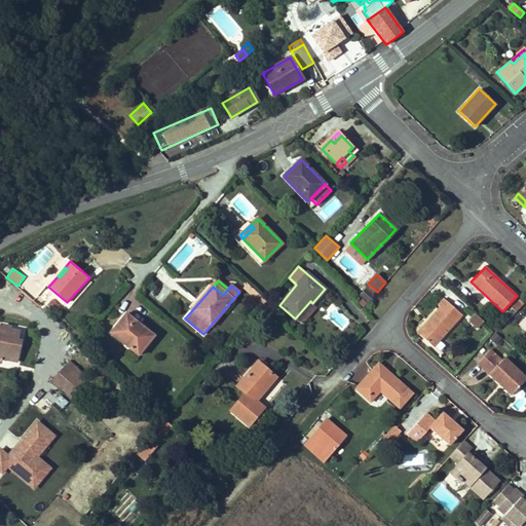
[(361,295),(368,302),(374,296),(367,289),(361,295)]
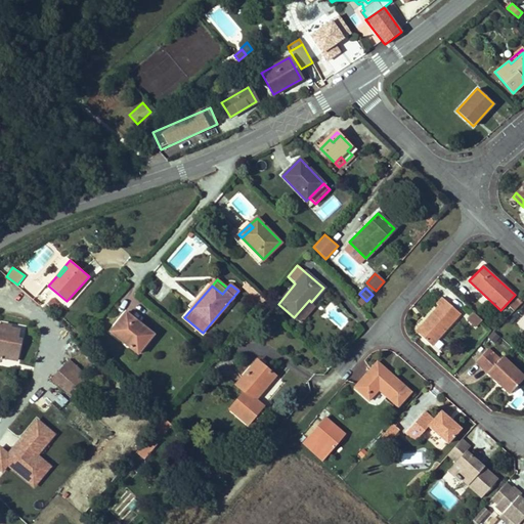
[(56,311),(61,306),(52,298),(47,304),(56,311)]
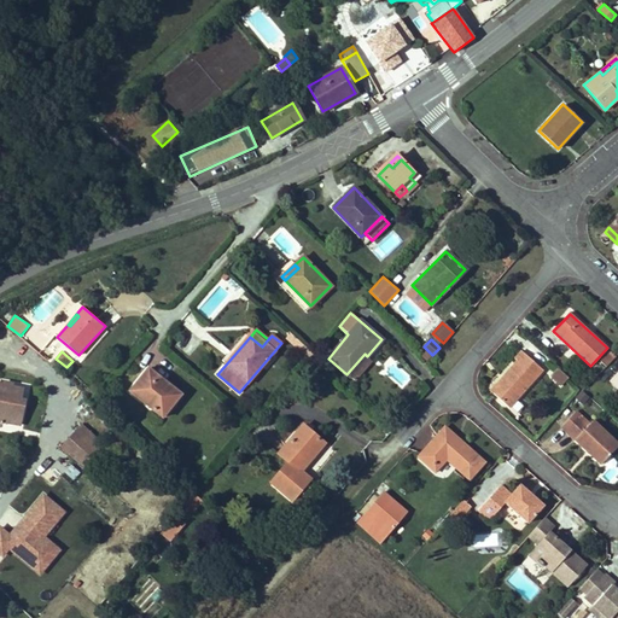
[(516,360),(518,362),(503,378),(506,380),(493,395),(508,409),(542,372),(522,353),(516,360)]
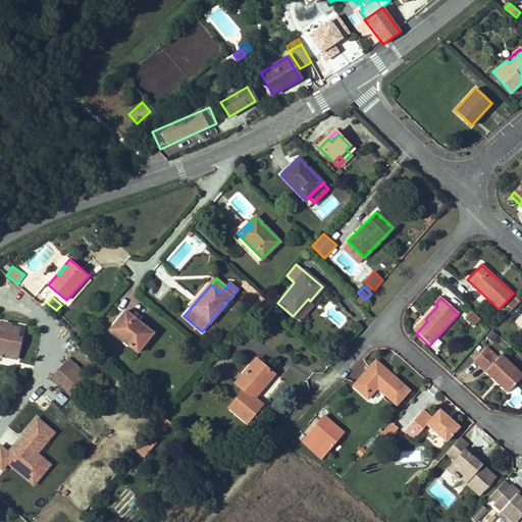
[(299,321),(313,305),(310,301),(308,299),(293,316),(299,321)]
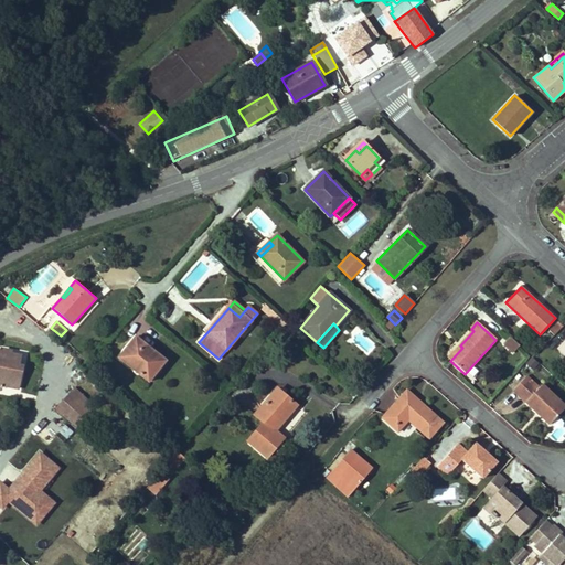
[(550,332),(555,338),(564,328),(558,323),(550,332)]
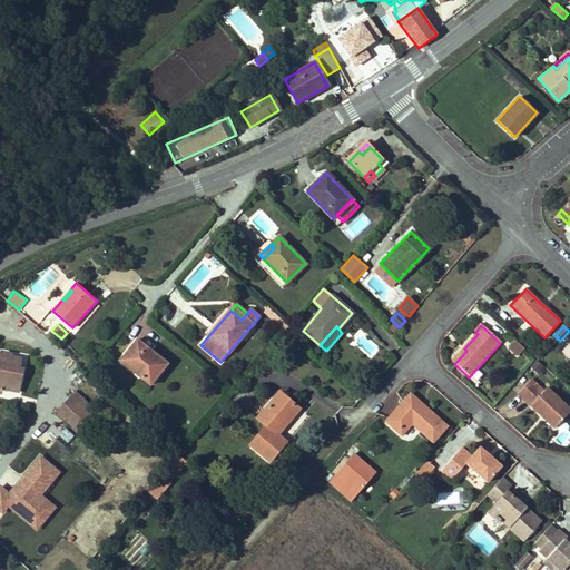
[(150,384),(166,364),(137,340),(120,361),(150,384)]
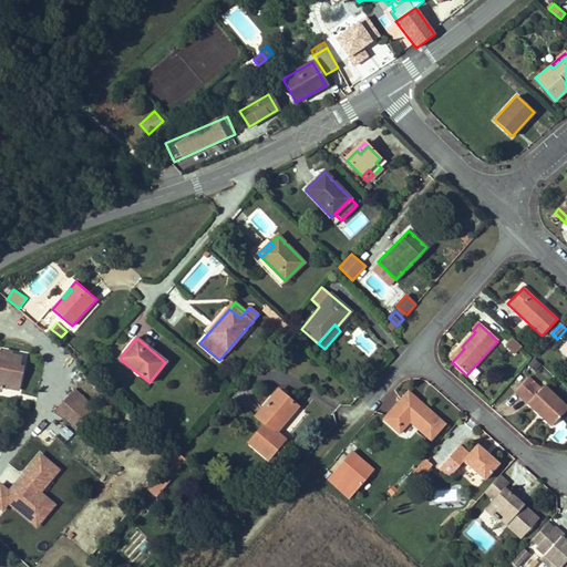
[(521,347),(513,339),(505,347),(514,354),(521,347)]
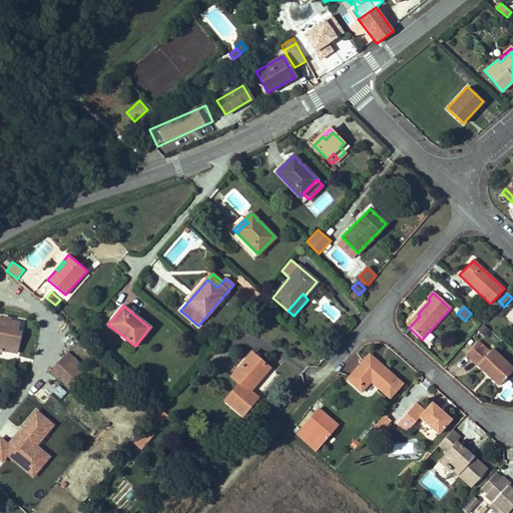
[(418,314),(407,326),(409,328),(420,316),(418,314)]
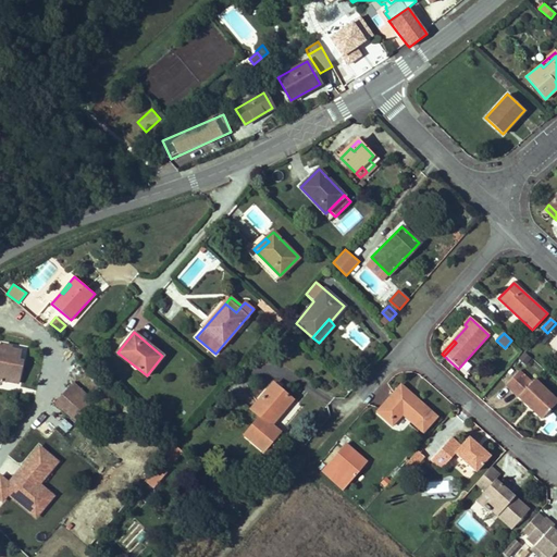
[(21,373),(23,360),(19,360),(21,350),(11,348),(12,346),(3,345),(3,347),(0,346),(0,381),(0,383),(4,380),(10,382),(12,371),(21,373)]
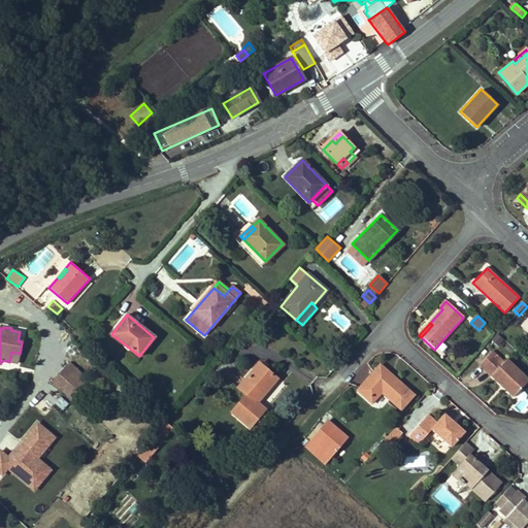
[(18,363),(20,354),(11,352),(9,362),(18,363)]
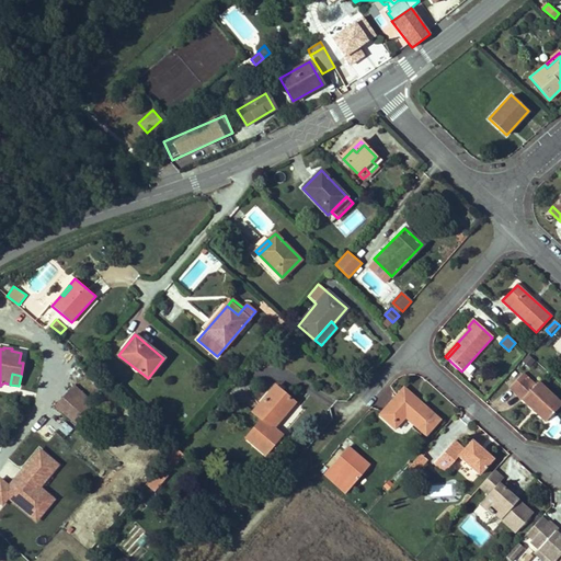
[(524,375),(510,389),(546,422),(560,407),(560,403),(539,382),(536,386),(524,375)]
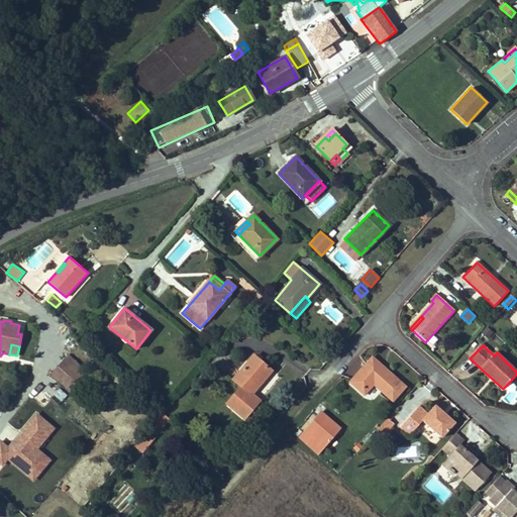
[(87,373),(69,355),(66,359),(84,377),(87,373)]
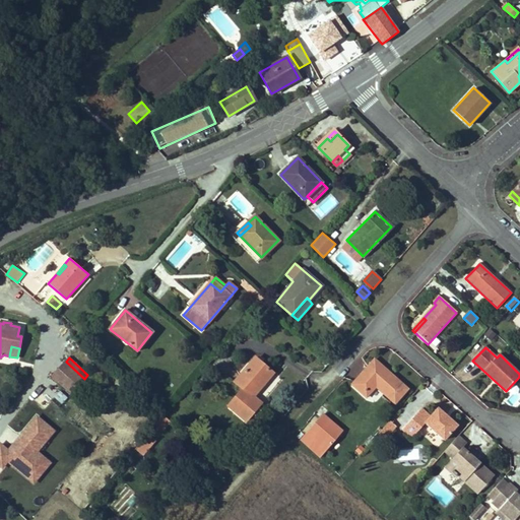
[(253,396),(273,373),(255,358),(235,382),(243,389),(228,406),(246,420),(261,403),(253,396)]
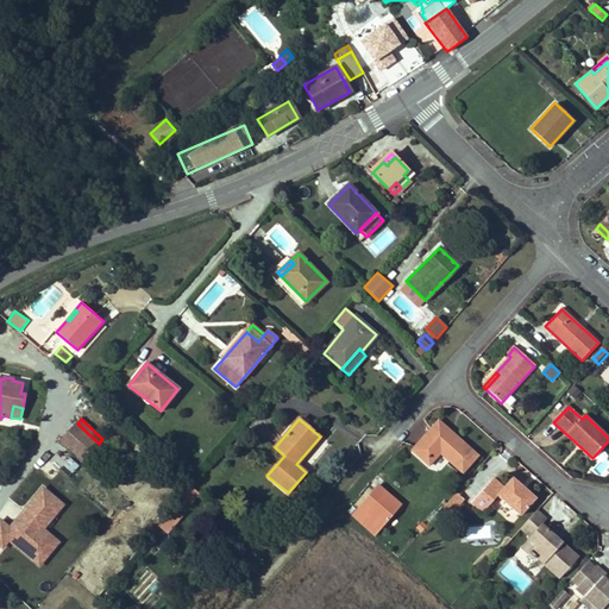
[(453,441),(457,438),(435,420),(433,422),(453,441)]
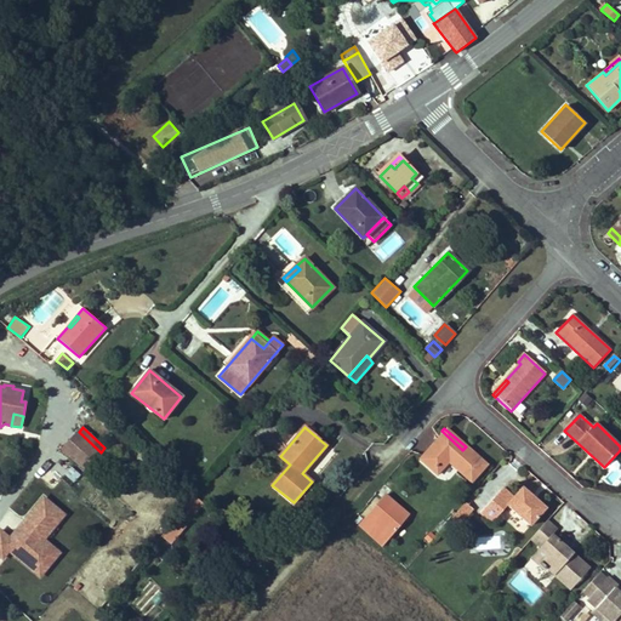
[(469,480),(485,463),(466,446),(462,450),(442,431),(421,454),(433,463),(439,463),(444,459),(448,461),(469,480)]
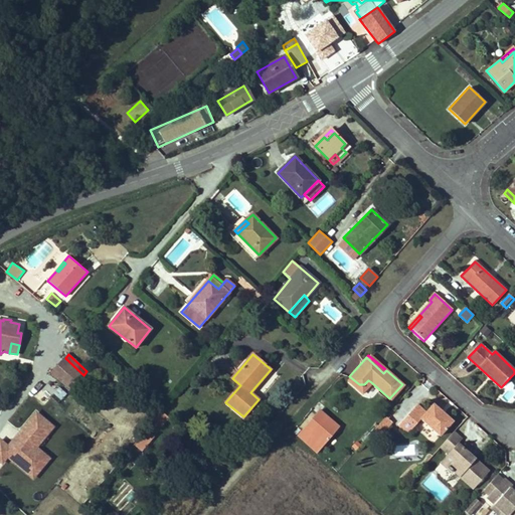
[(70,389),(83,375),(65,358),(51,373),(70,389)]
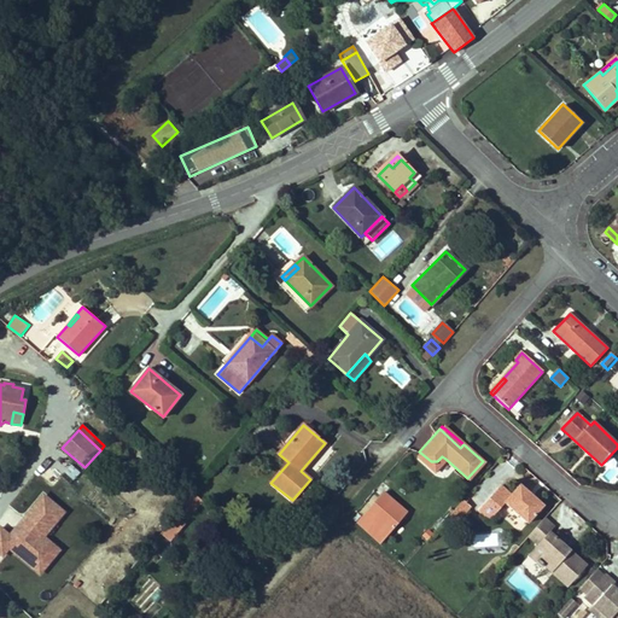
[(92,474),(111,453),(104,445),(100,450),(85,467),(92,474)]
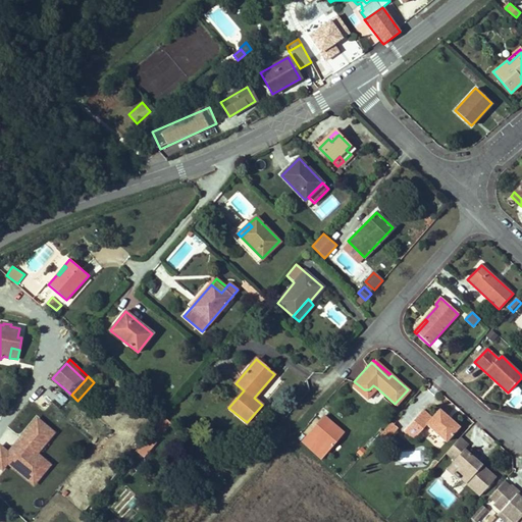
[(354,381),(352,384),(366,398),(376,387),(373,385),(369,389),(364,389),(354,381)]
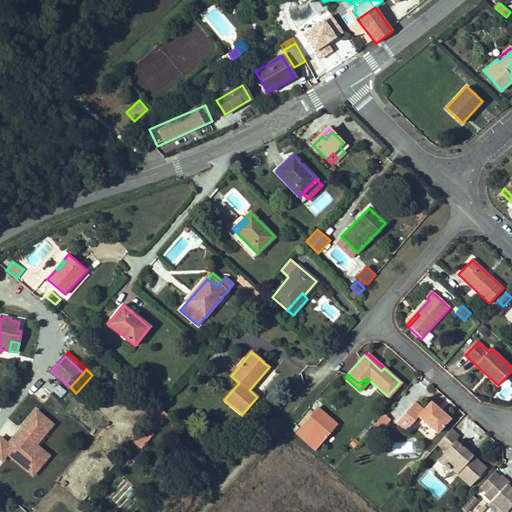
[(53,392),(62,398),(66,391),(58,385),(53,392)]
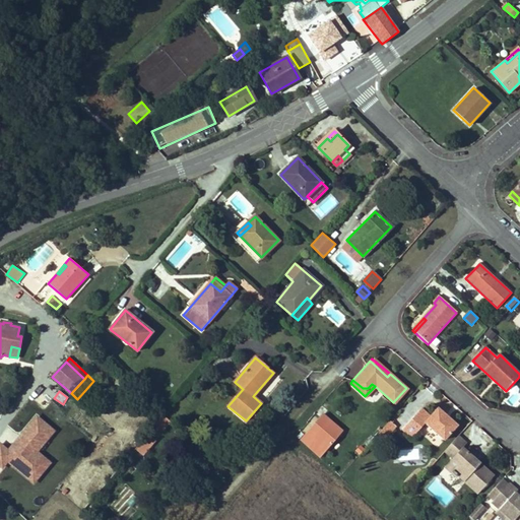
[(314,413),(321,419),(329,409),(322,403),(314,413)]
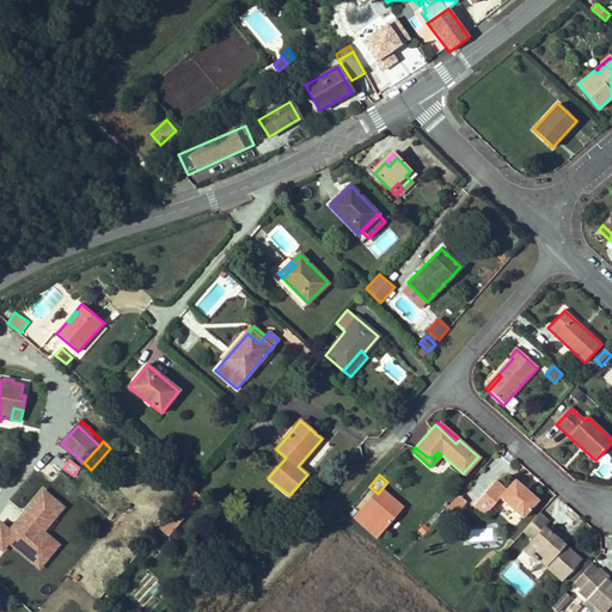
[(60,488),(49,478),(46,482),(57,491),(60,488)]
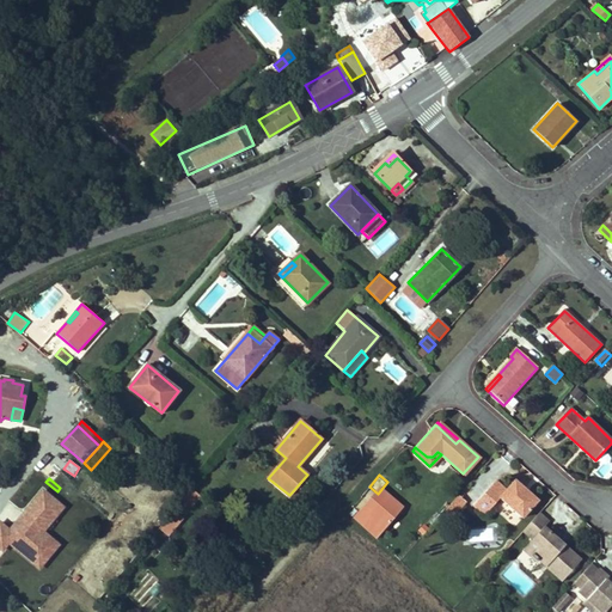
[(505,488),(495,479),(472,505),(477,508),(484,501),(491,506),(499,497),(521,516),(537,499),(513,478),(505,488)]
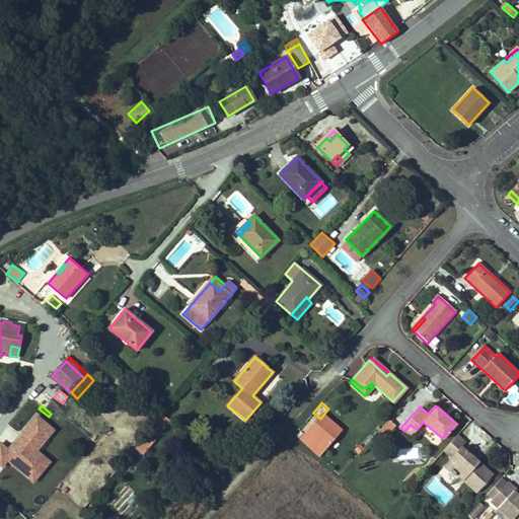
[(35,414),(9,447),(0,440),(0,466),(3,468),(7,463),(34,484),(52,461),(39,451),(56,429),(35,414)]
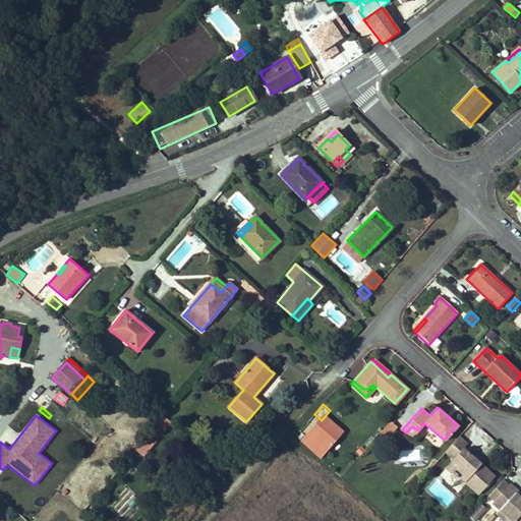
[(164,430),(171,422),(163,415),(156,424),(164,430)]
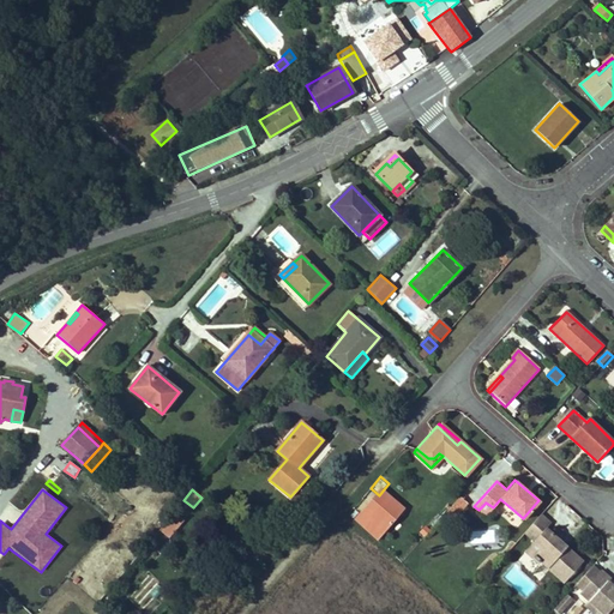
[(461,513),(468,504),(461,497),(452,507),(461,513)]
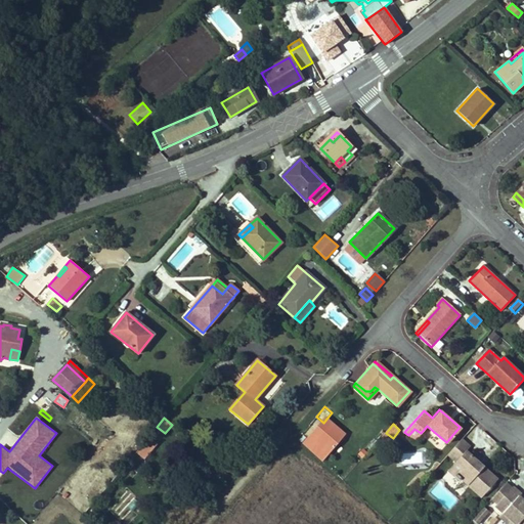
[(320,448),(326,442),(314,431),(309,438),(320,448)]
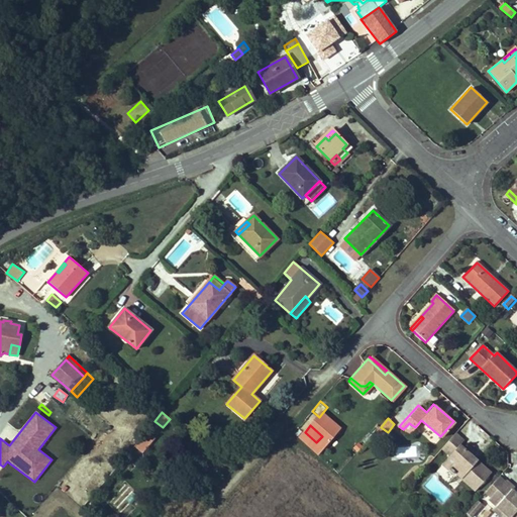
[(149,432),(135,446),(141,452),(156,438),(149,432)]
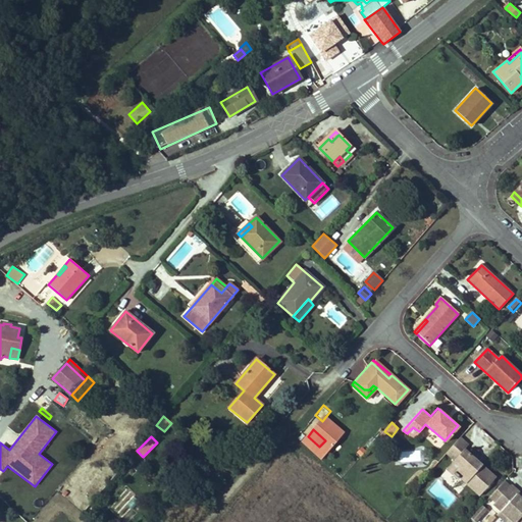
[(466,449),(469,445),(460,436),(448,451),(457,459),(455,461),(461,467),(455,473),(460,477),(463,474),(483,492),(497,477),(466,449)]
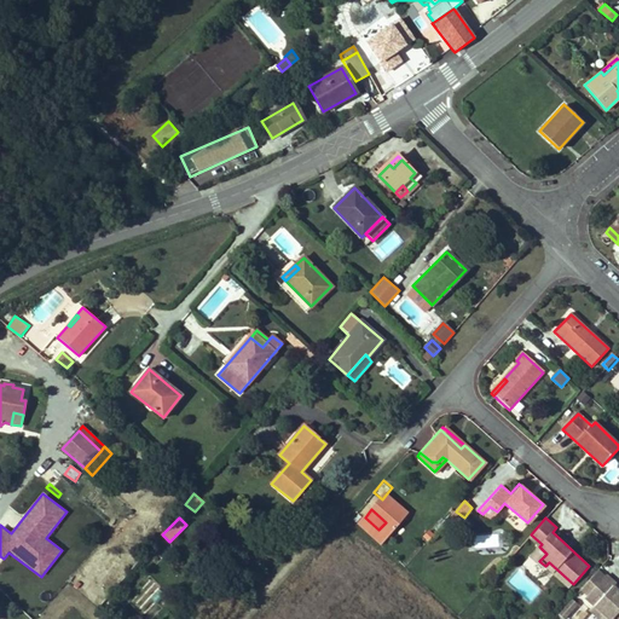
[(498,534),(474,536),(474,548),(498,548),(498,534)]
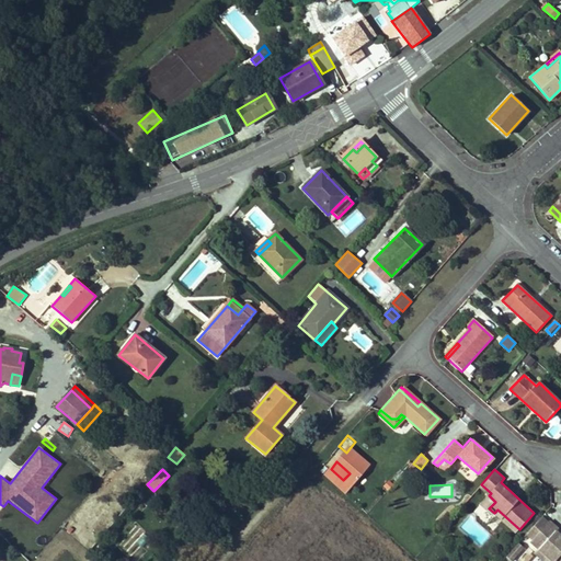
[(236,513),(241,506),(233,499),(227,506),(236,513)]
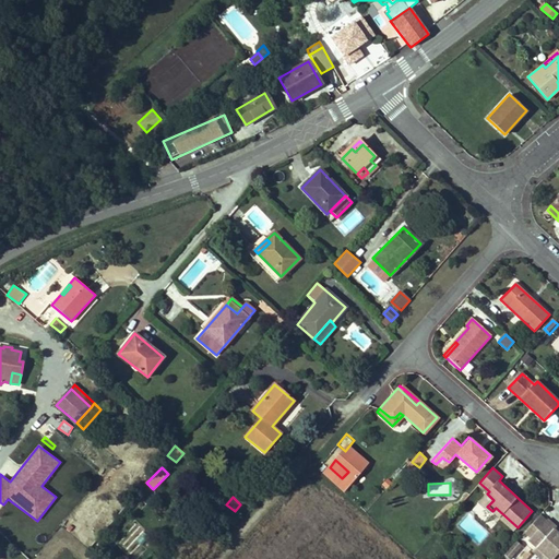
[(537,547),(550,558),(558,558),(558,533),(554,528),(556,526),(548,519),(530,540),(537,547)]
